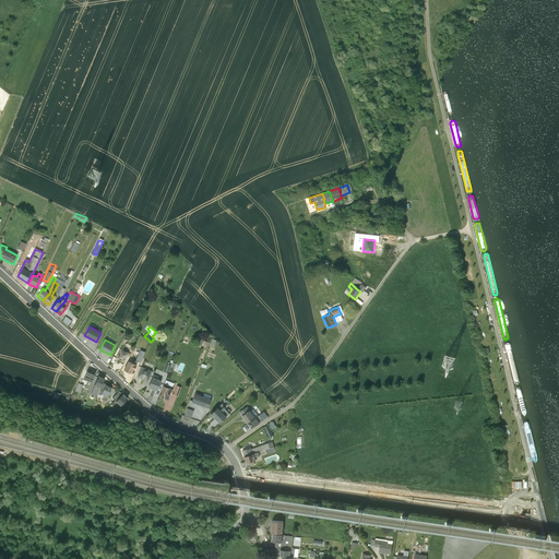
[(508,343),(506,344),(504,345),(504,346),(514,383),(515,384),(516,384),(518,384),(519,383),(519,382),(510,344),(509,343),(508,343)]
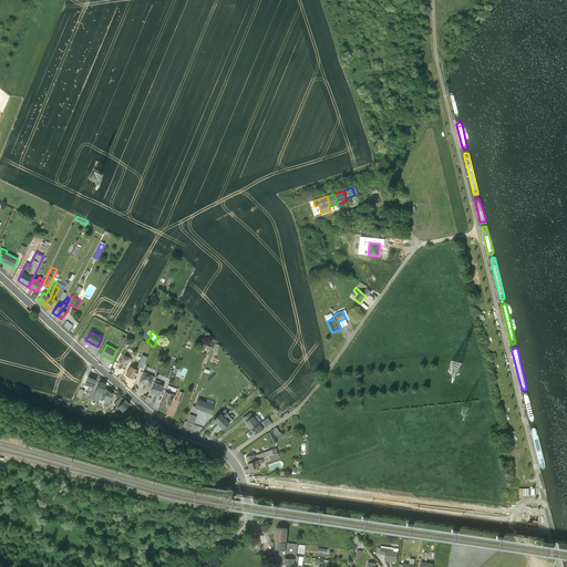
[(131,358),(122,353),(117,363),(125,368),(131,358)]
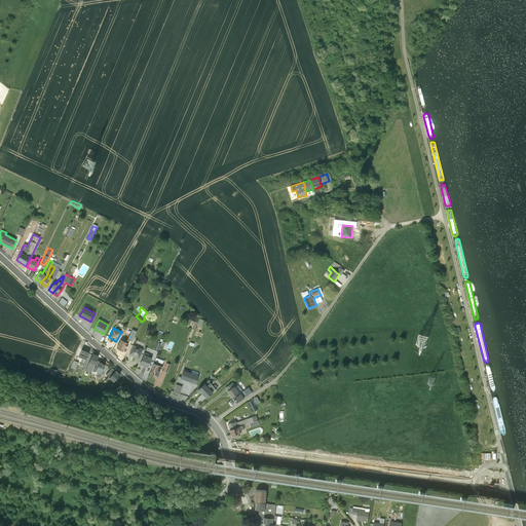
[(128,343),(120,340),(116,348),(122,352),(124,348),(125,348),(128,343)]
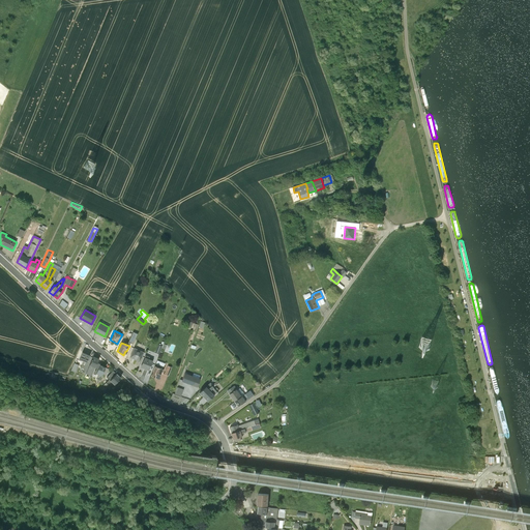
[(144,352),(134,348),(129,357),(140,362),(144,352)]
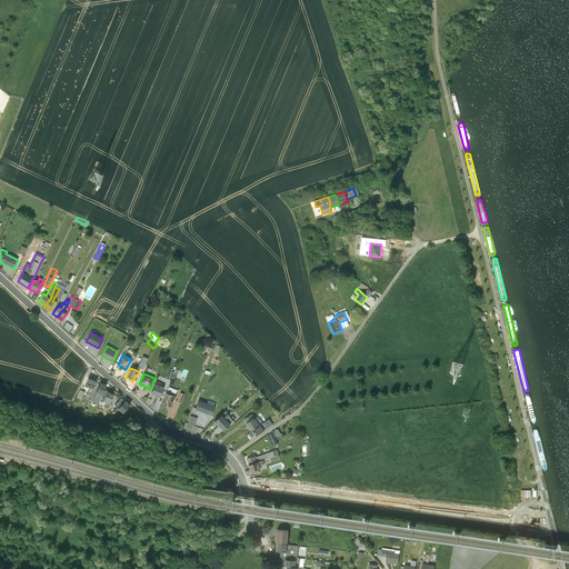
[(97,381),(88,378),(85,387),(89,388),(87,395),(90,397),(97,381)]
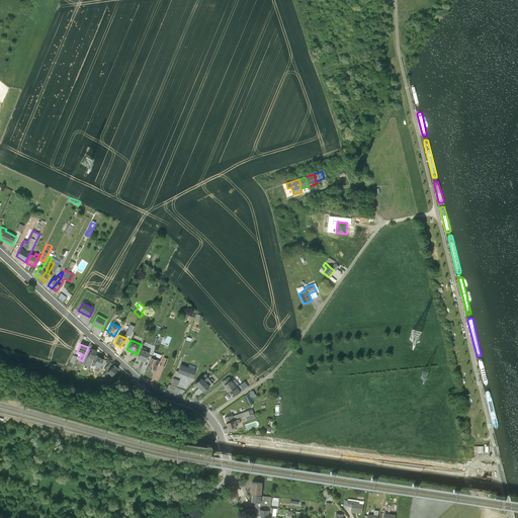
[(97,351),(91,348),(87,357),(90,358),(87,366),(86,366),(85,370),(88,371),(91,365),(95,355),(97,351)]
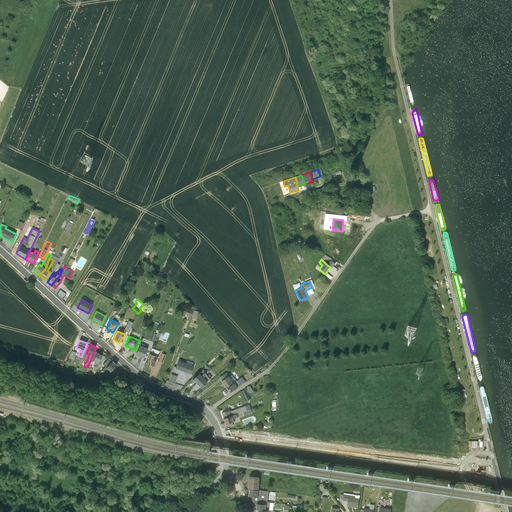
[(147,349),(140,345),(136,355),(144,358),(147,349)]
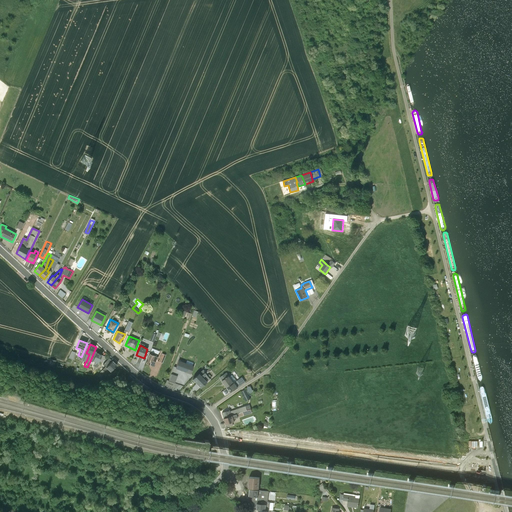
[(102,355),(96,353),(97,352),(94,351),(90,361),(92,363),(93,362),(96,363),(96,364),(95,364),(93,367),(95,367),(93,370),(95,371),(102,355)]
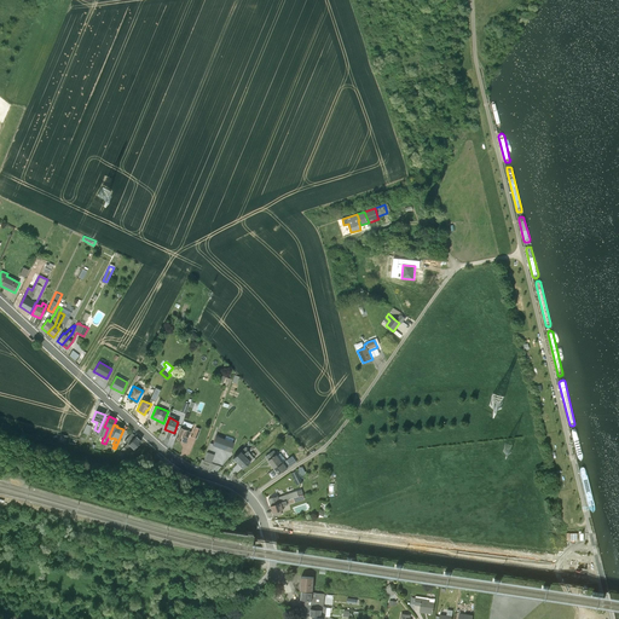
[(192,429),(181,426),(177,440),(185,443),(187,437),(190,438),(192,429)]
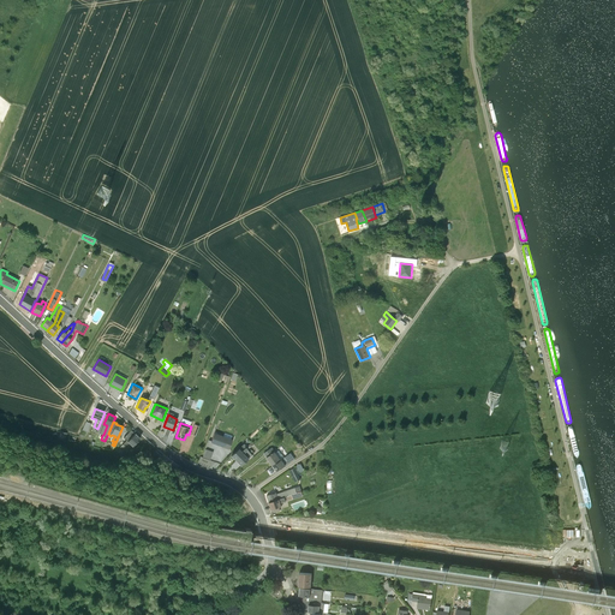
[(572,427),(569,427),(568,428),(568,430),(573,454),(575,457),(578,458),(579,455),(579,453),(578,449),(573,429),(572,427)]
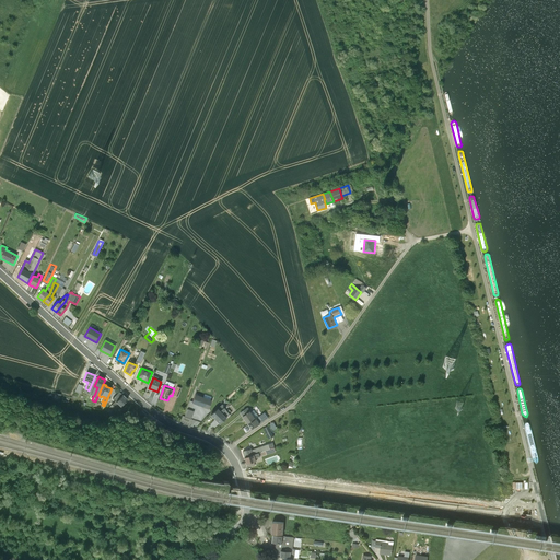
[(128,400),(119,392),(113,399),(115,401),(109,408),(113,411),(118,405),(121,407),(128,400)]
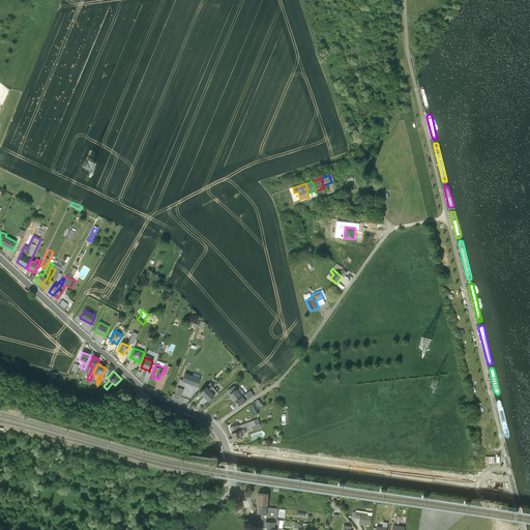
[(184,375),(181,382),(197,388),(200,380),(184,375)]
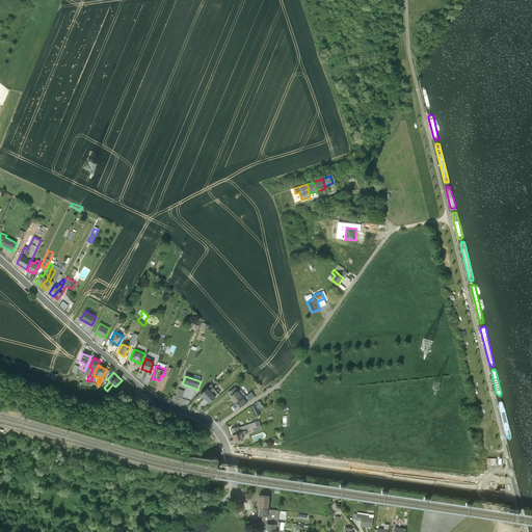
[(211,384),(200,395),(204,399),(214,390),(218,386),(216,384),(214,387),(211,384)]
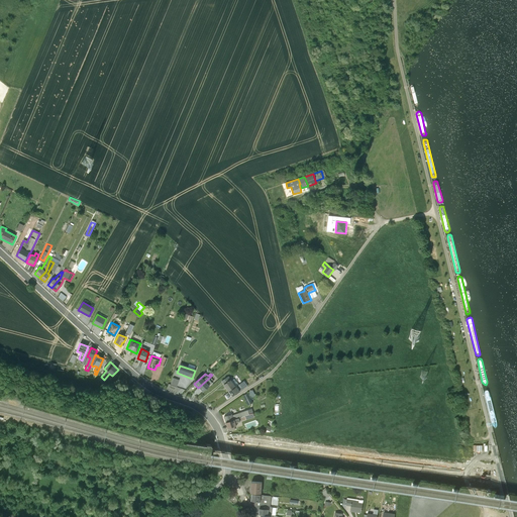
[(228,377),(221,382),(223,385),(228,392),(236,387),(228,377)]
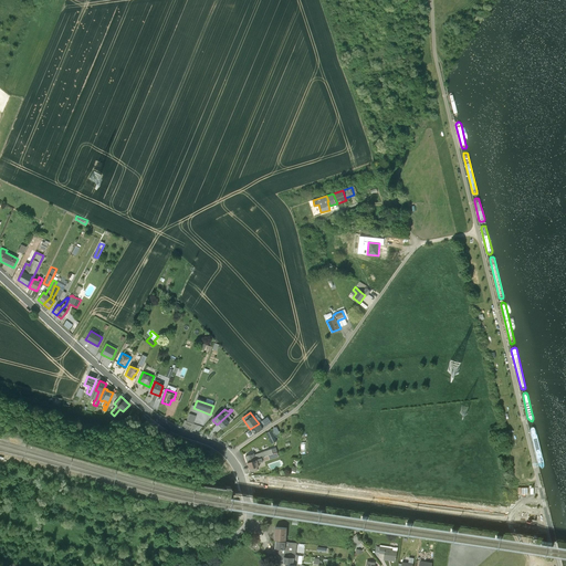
[(189,415),(187,422),(194,425),(196,417),(189,415)]
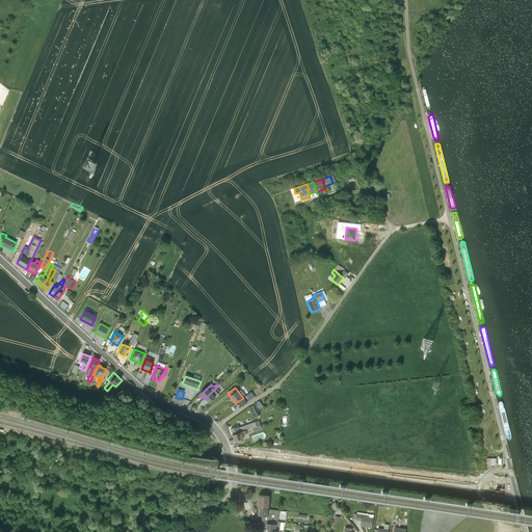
[(204,399),(208,403),(218,395),(214,390),(204,399)]
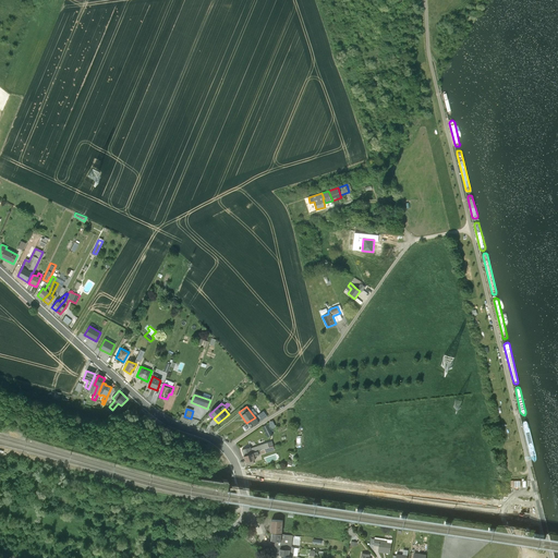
[(255,417),(246,423),(251,428),(267,417),(264,412),(255,417)]
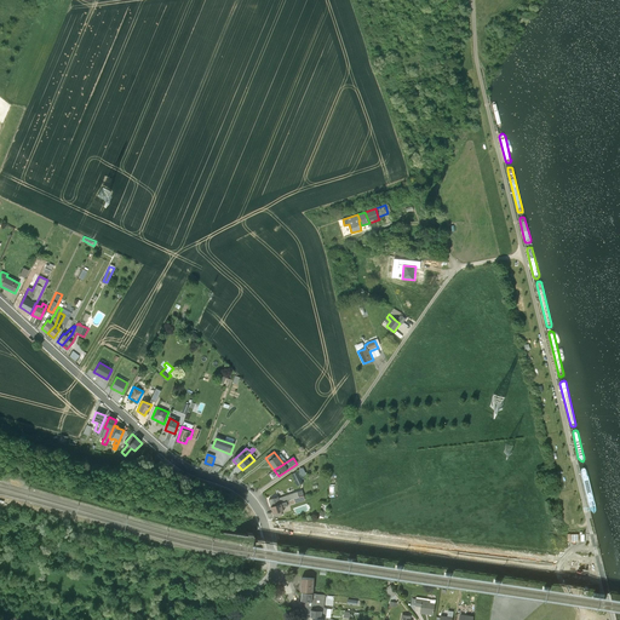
[(585,468),(584,468),(583,468),(581,469),(581,471),(591,510),(592,512),(595,514),(595,512),(596,509),(587,471),(586,468),(585,468)]
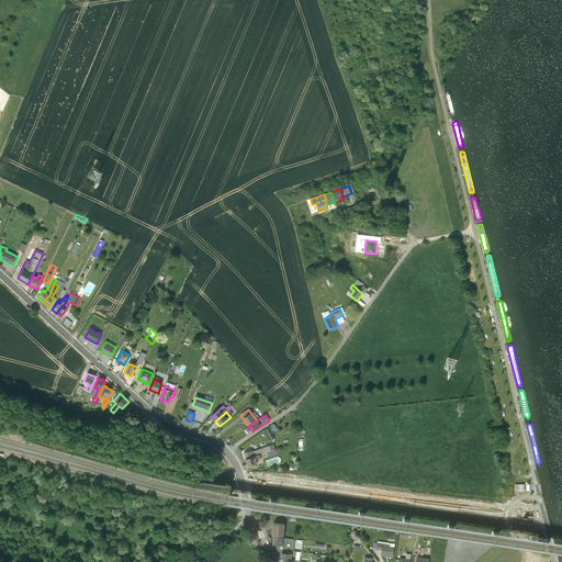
[(271,428),(265,430),(270,441),(276,439),(271,428)]
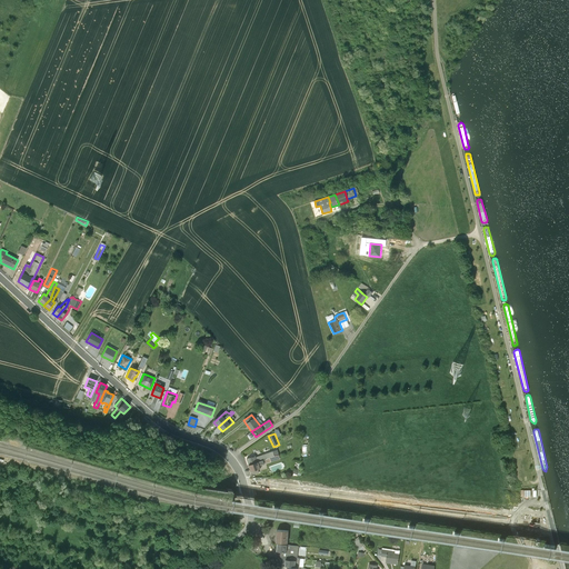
[(256,456),(246,459),(248,466),(275,457),(279,456),(277,450),(272,451),(256,458),(256,456)]
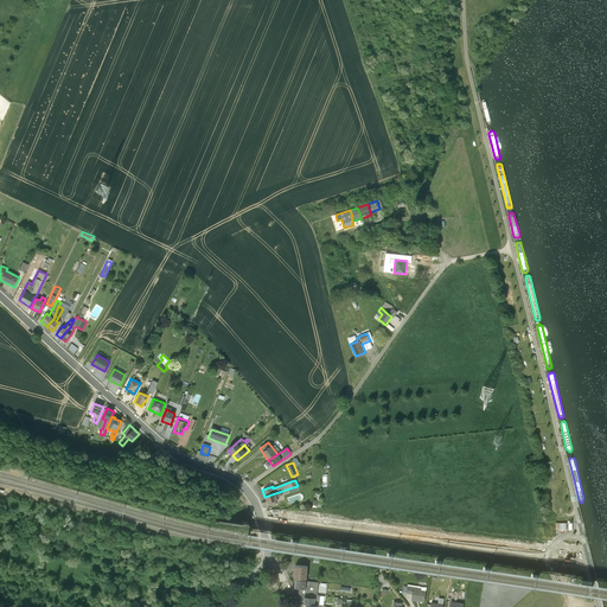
[(293,487),(264,497),(267,504),(268,504),(269,508),(276,505),(275,502),(278,500),(276,498),(288,493),(295,492),(293,487)]
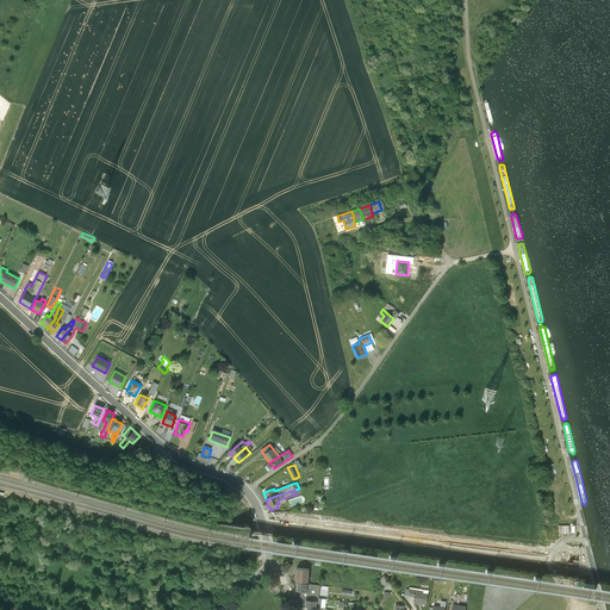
[(309,571),(297,570),(296,582),(309,583),(309,571)]
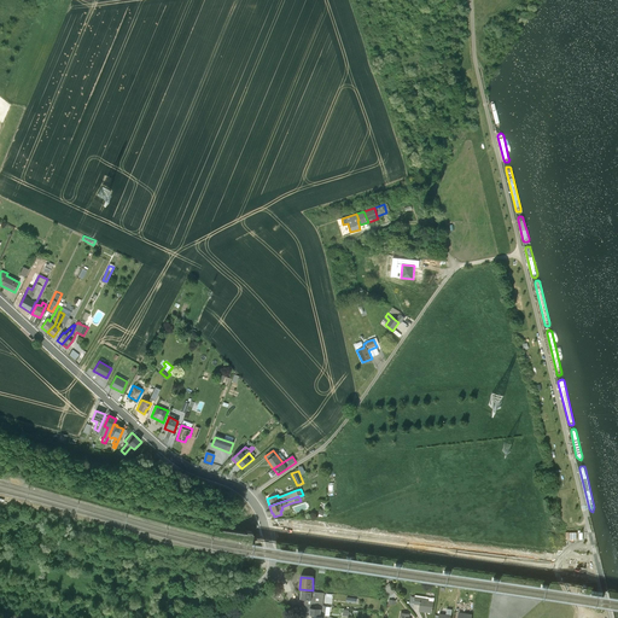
[(316,593),(301,592),(299,600),(302,600),(302,605),(320,607),(320,602),(315,601),(316,593)]
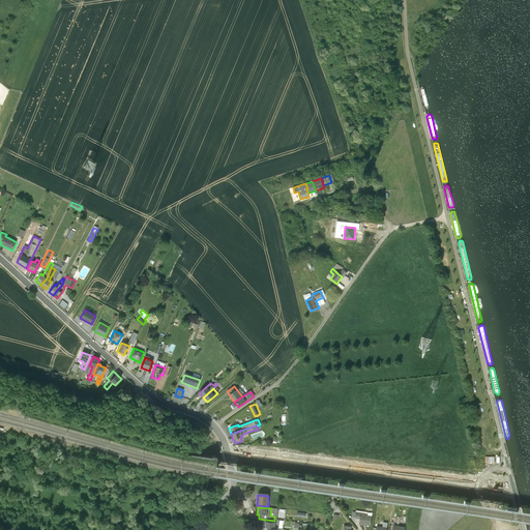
[(364,513),(352,511),(351,518),(355,518),(355,519),(359,520),(358,525),(371,527),(373,513),(365,512),(364,513)]
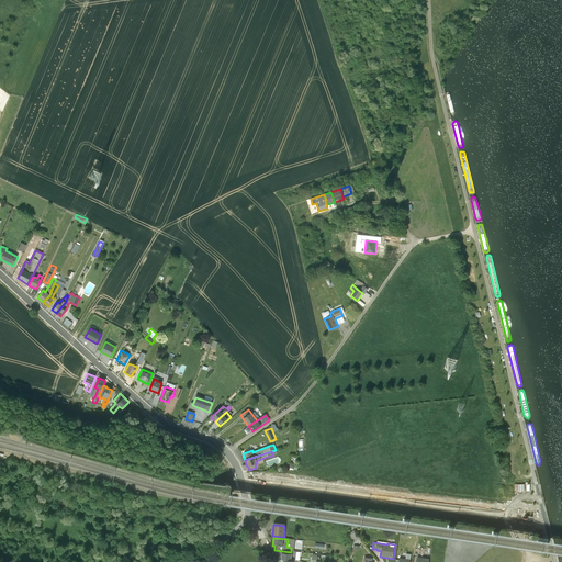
[(291,552),(274,550),(277,555),(281,554),(281,560),(283,560),(298,561),(299,561),(300,553),(296,553),(291,553),(291,552)]
